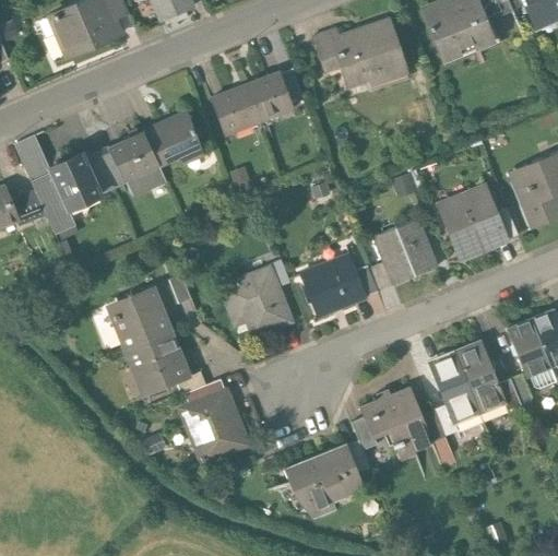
[(129,15),(122,0),(76,0),(46,13),(64,58),(122,34),(117,20),(129,15)]
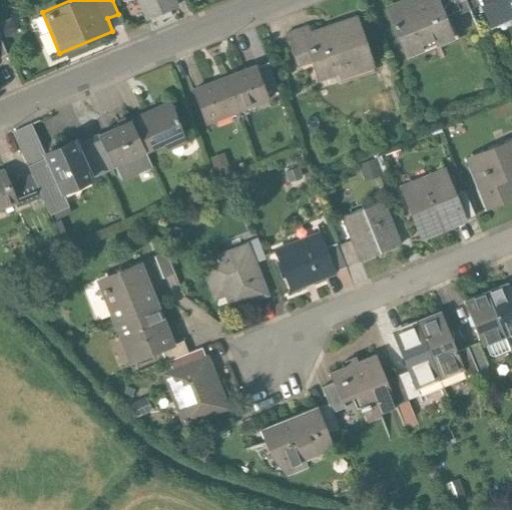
[(124,0),(137,0),(147,21),(182,5),(179,0),(124,0)]
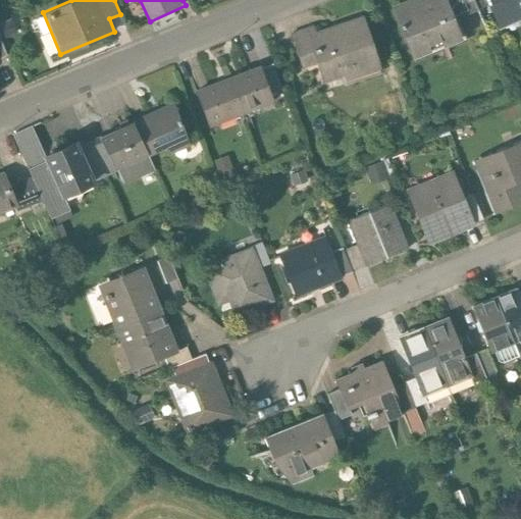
[(404,0),(394,4),(414,58),(468,38),(460,16),(453,0),(404,0)]
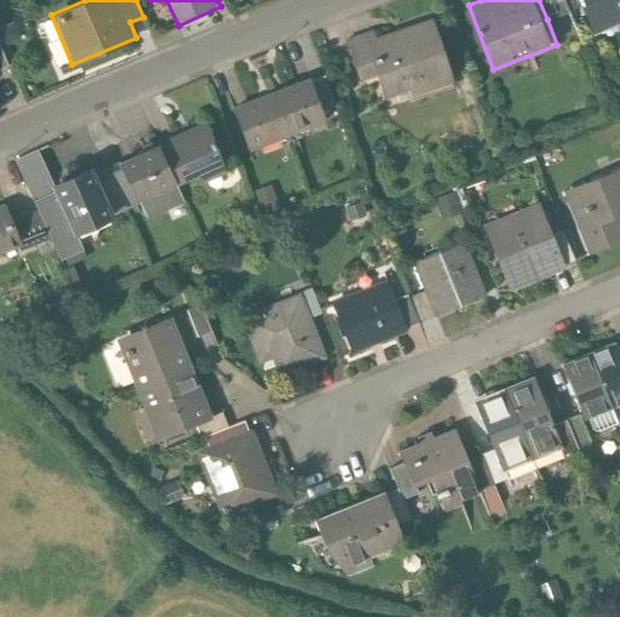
[(539,0),(547,20),(582,4),(581,0),(539,0)]
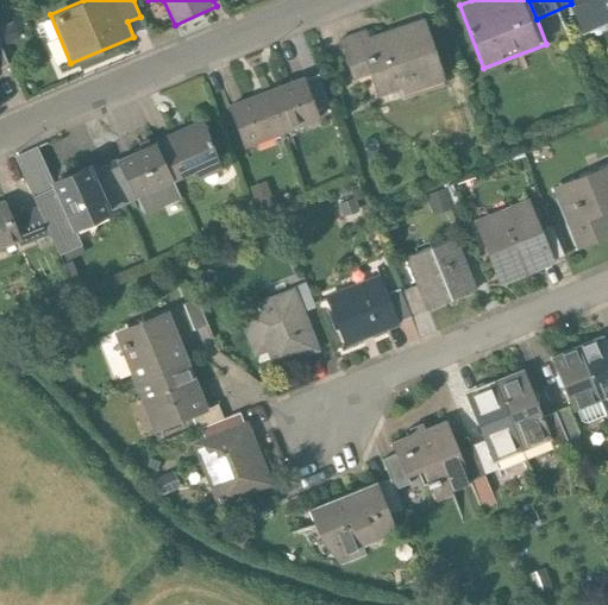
[(570,0),(571,4),(584,33),(607,21),(607,0),(570,0)]
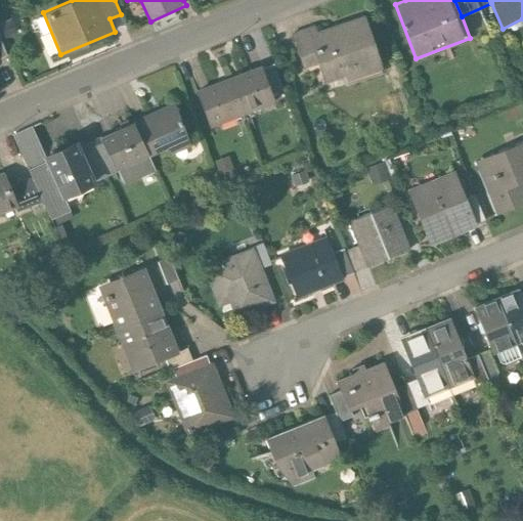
[(314,23),(293,29),(305,67),(319,61),(327,84),(386,66),(369,11),(316,28),(314,23)]
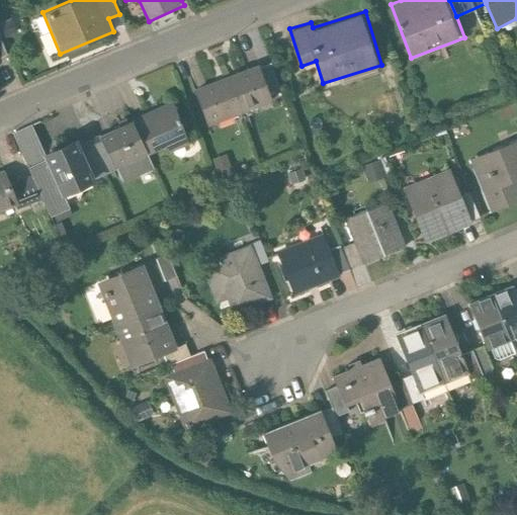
[(261,63),(228,75),(243,116),(276,104),(261,63)]
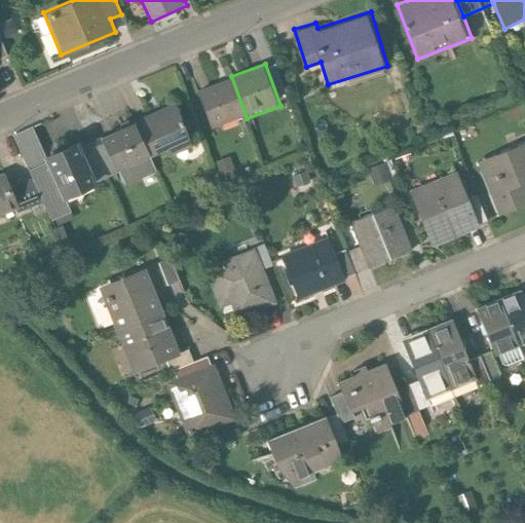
[(212,131),(247,118),(231,76),(196,88),(212,131)]
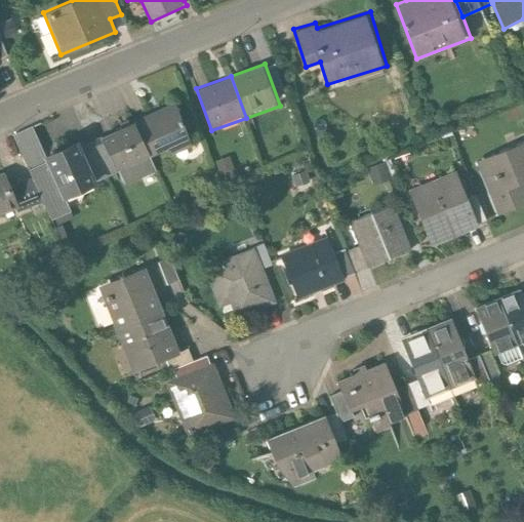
[(174,103),(136,120),(153,156),(167,149),(170,154),(193,144),(174,103)]
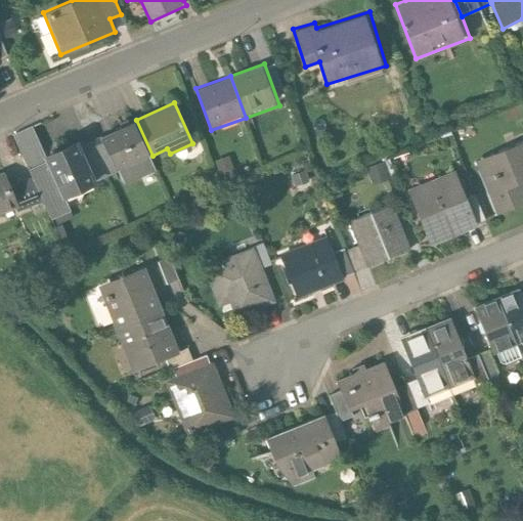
[(136,120),(100,136),(118,172),(153,156),(136,120)]
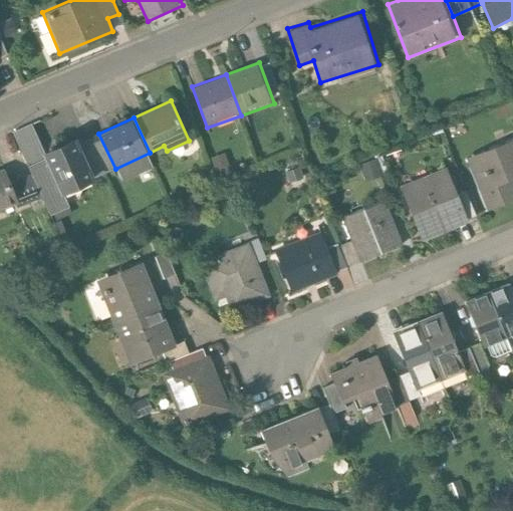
[(77,138),(43,153),(45,157),(62,197),(96,182),(77,138)]
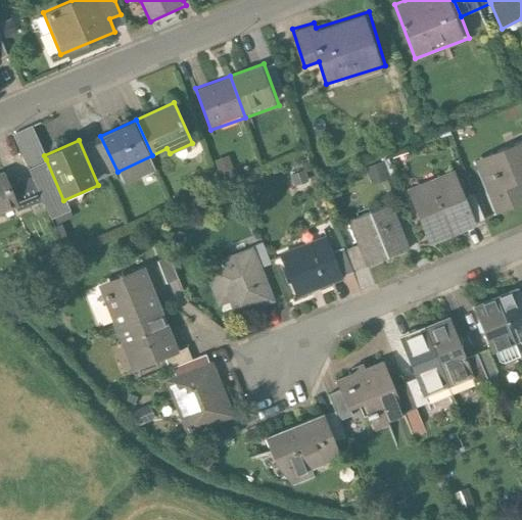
[(521,140),(475,160),(497,215),(521,204),(521,140)]
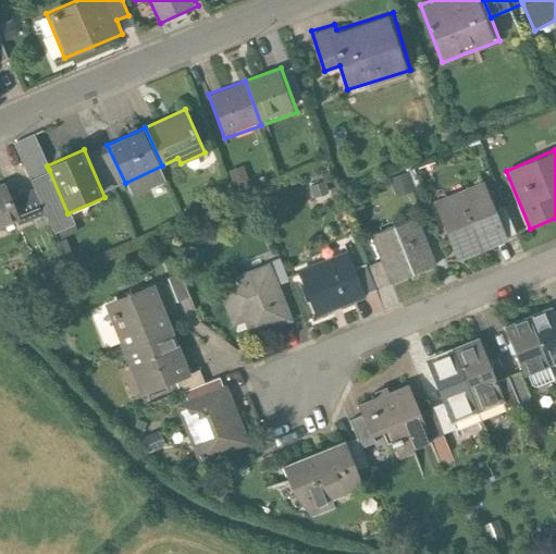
[(68,213),(49,170),(8,187),(21,219),(23,224),(46,214),(54,233),(72,225),(68,213)]
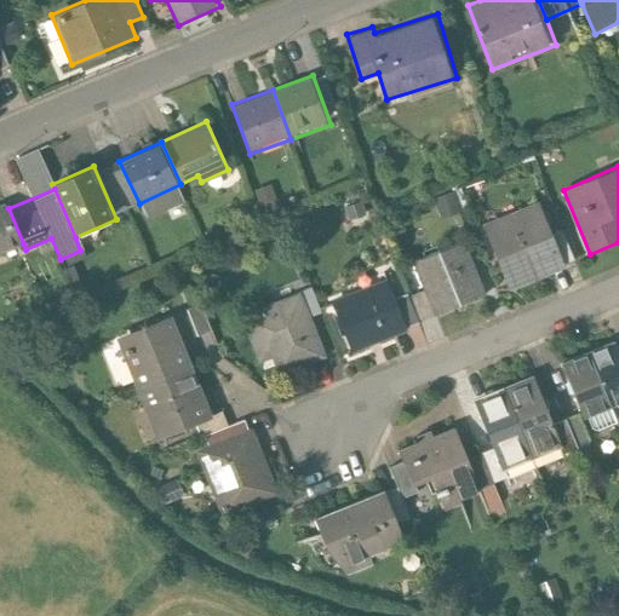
[(5,200),(0,201),(0,253),(23,243),(9,208),(5,200)]
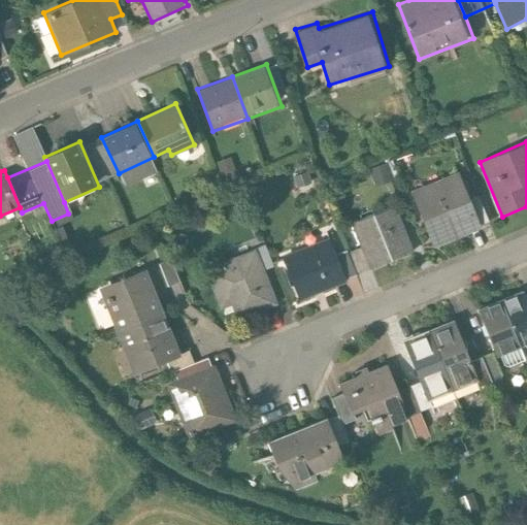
[(485,228),(461,170),(413,191),(435,248),(485,228)]
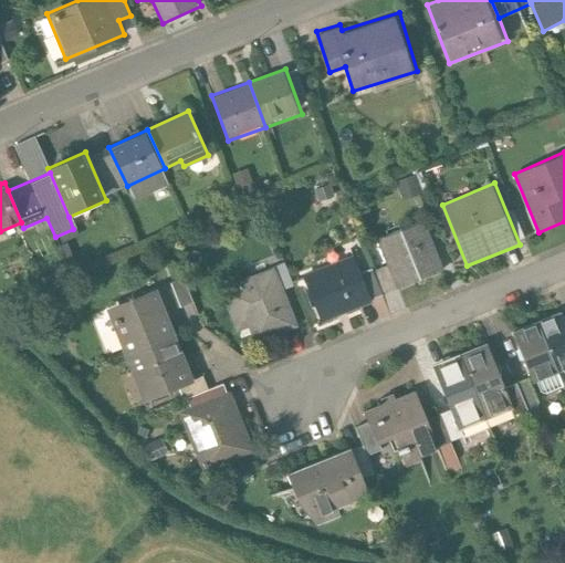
[(428,218),(378,238),(399,291),(449,271),(428,218)]
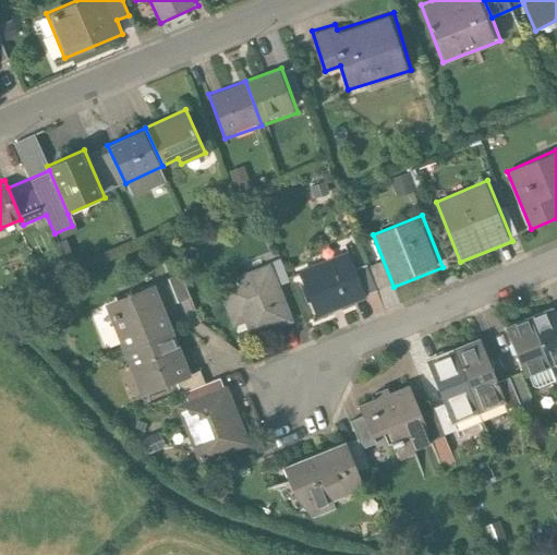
[(367,298),(349,251),(295,272),(314,320),(367,298)]
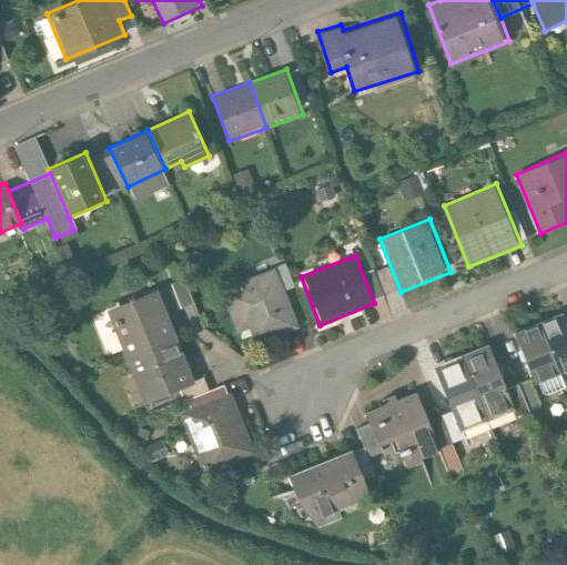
[(299,329),(276,269),(221,290),(236,332),(249,328),(255,344),(299,329)]
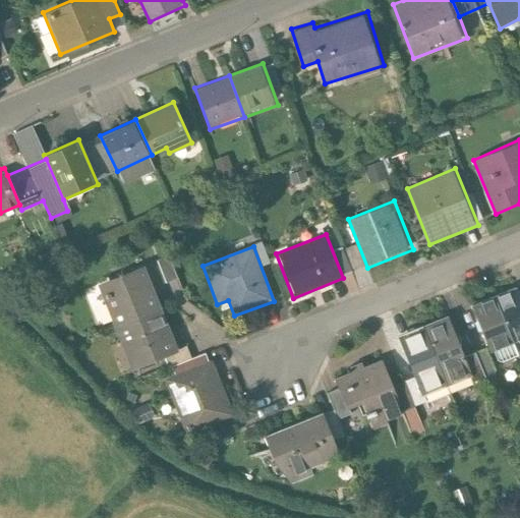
[(98,283),(115,327),(162,308),(143,265),(98,283)]
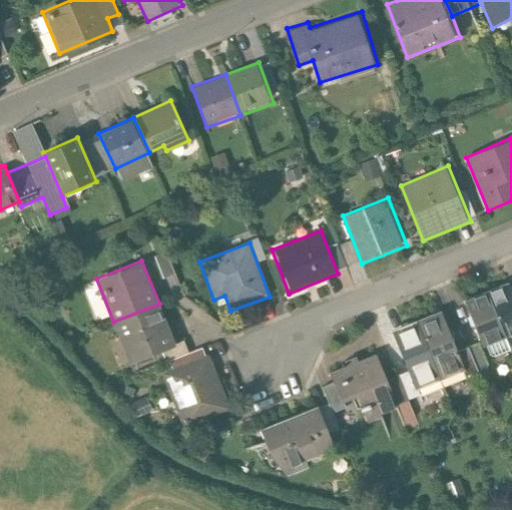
[(511,281),(487,291),(510,350),(511,349),(511,281)]
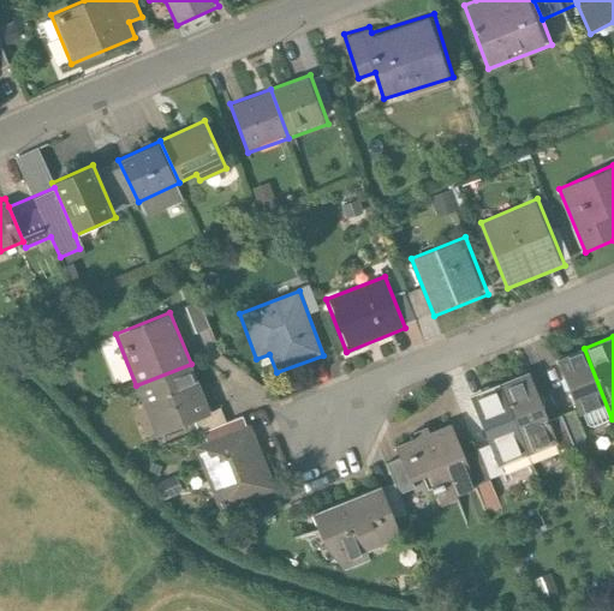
[(612,419),(584,348),(559,359),(586,429),(612,419)]
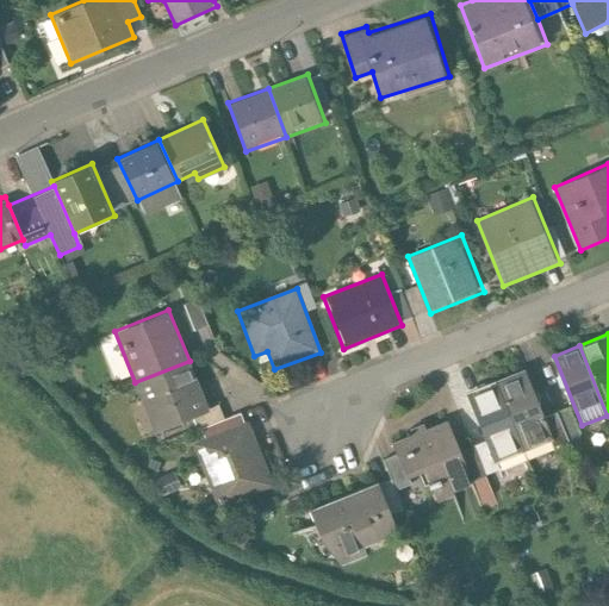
[(210,412),(190,361),(135,382),(155,433),(210,412)]
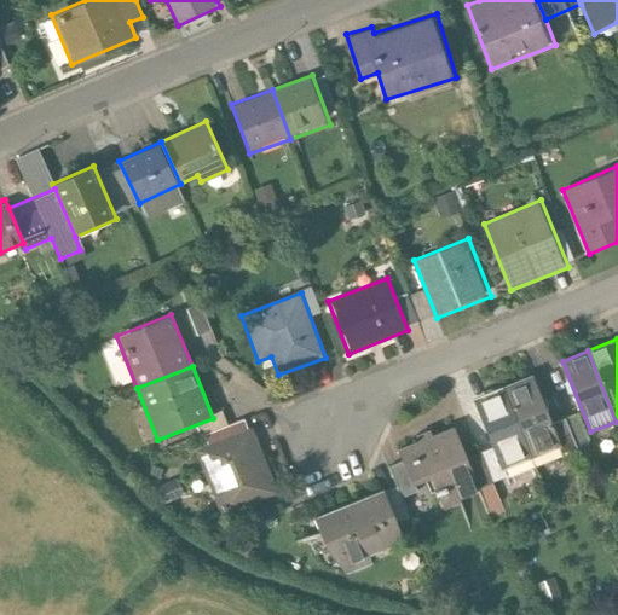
[(536,373),(504,386),(533,460),(564,448),(536,373)]
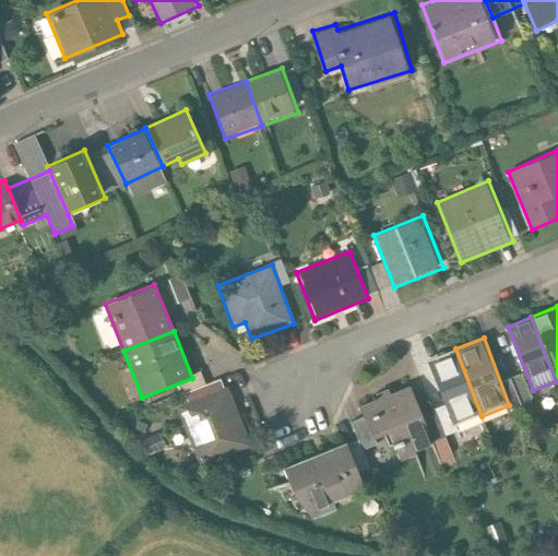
[(453,427),(482,416),(455,349),(427,359),(453,427)]
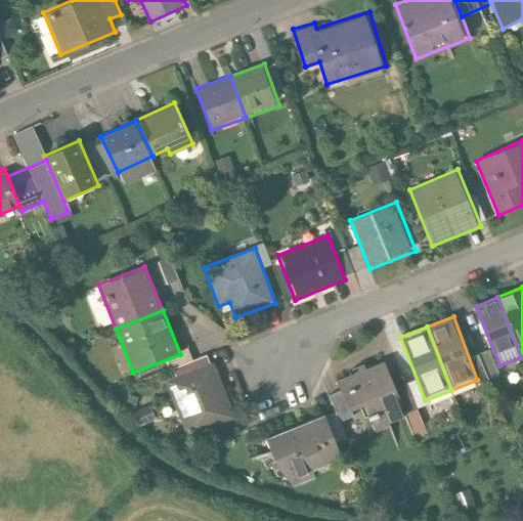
[(216,360),(166,380),(189,439),(240,420),(216,360)]
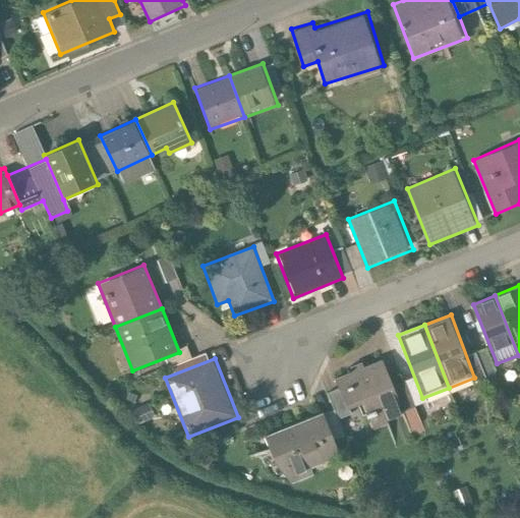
[(386,359),(338,378),(349,411),(365,404),(376,430),(407,417),(386,359)]
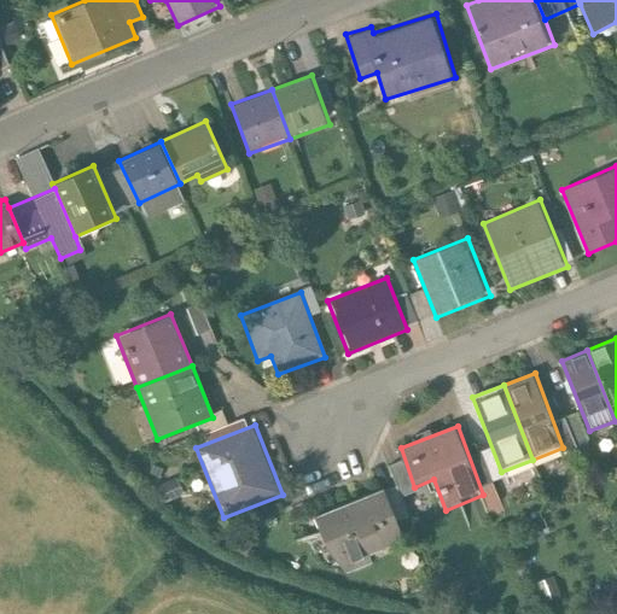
[(385,490),(315,518),(324,549),(345,573),(372,563),(370,555),(406,542),(385,490)]
